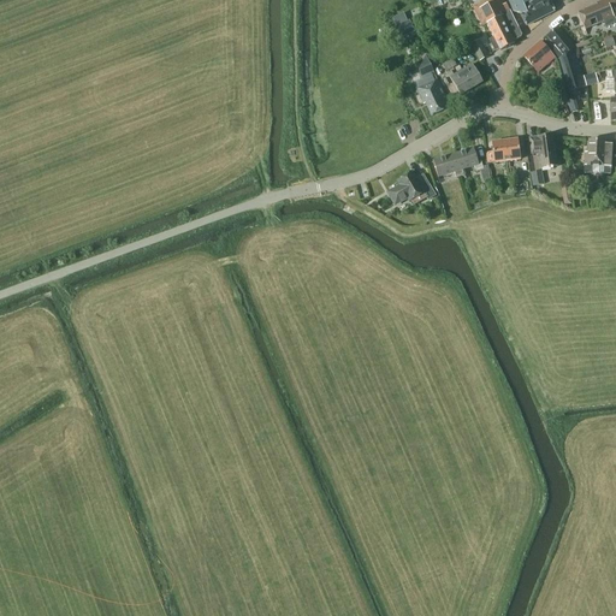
[(480,13),(486,24),(492,36),(493,39),(489,41),(495,52),(498,49),(499,51),(514,43),(513,42),(520,37),(521,36),(503,0),(480,13)]
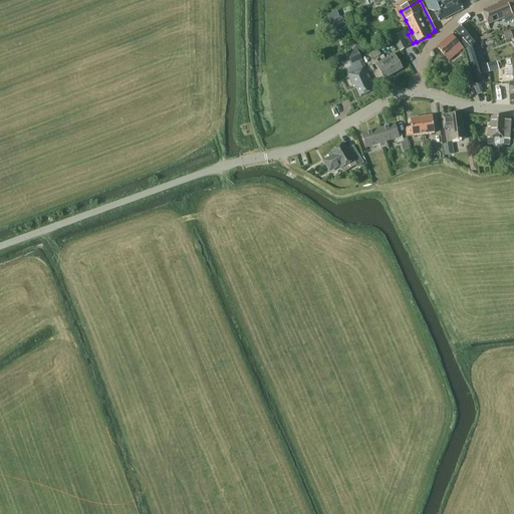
[(423,0),(428,10),(434,12),(439,21),(462,9),(457,0),(445,0),(444,0),(423,0)]
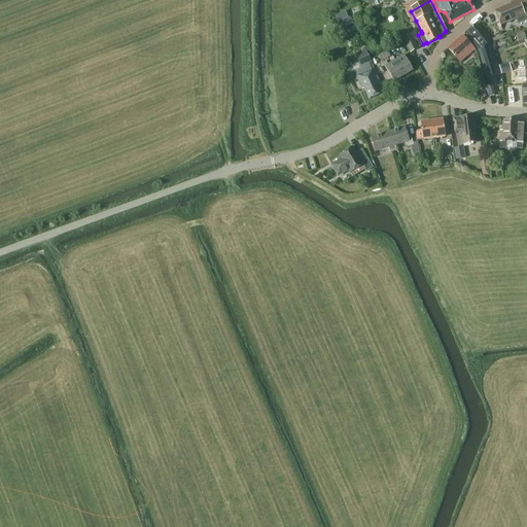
[(526,19),(525,14),(526,12),(526,0),(518,0),(511,3),(495,11),(501,25),(516,19),(518,23),(526,19)]
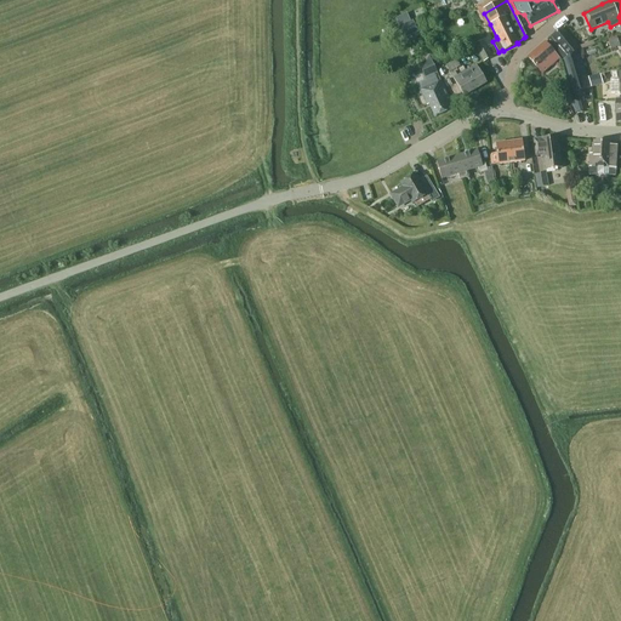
[(399,27),(411,22),(406,13),(396,18),(399,27)]
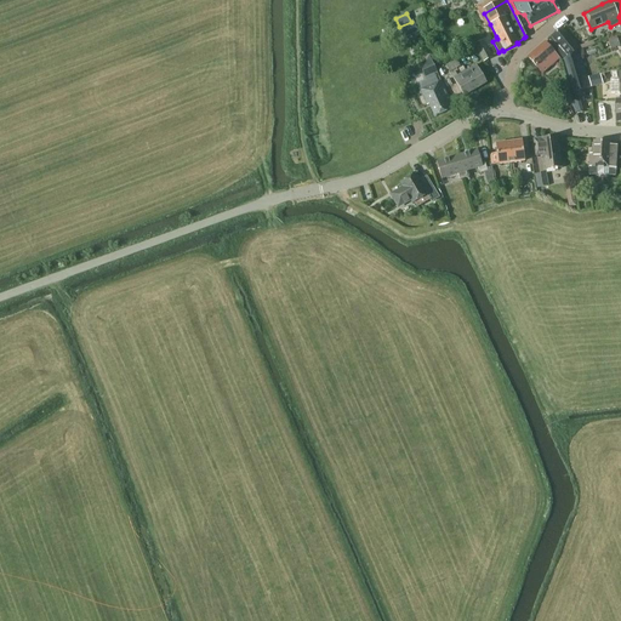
[(397,28),(402,39),(417,33),(412,21),(411,22),(399,27),(397,28)]
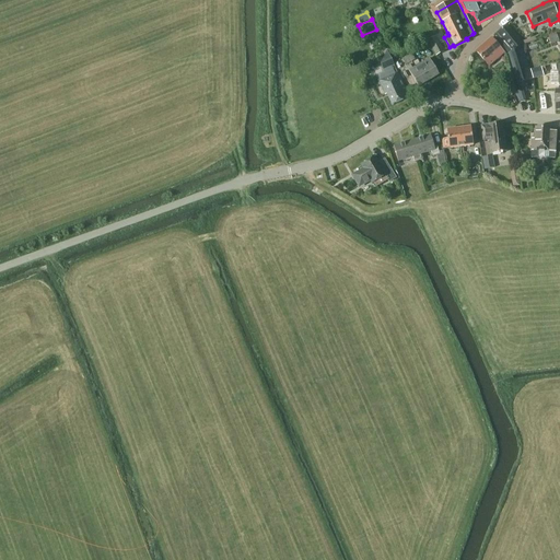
[(532,79),(528,68),(524,54),(521,55),(517,47),(521,44),(506,25),(493,36),(509,54),(508,55),(516,83),(532,79)]
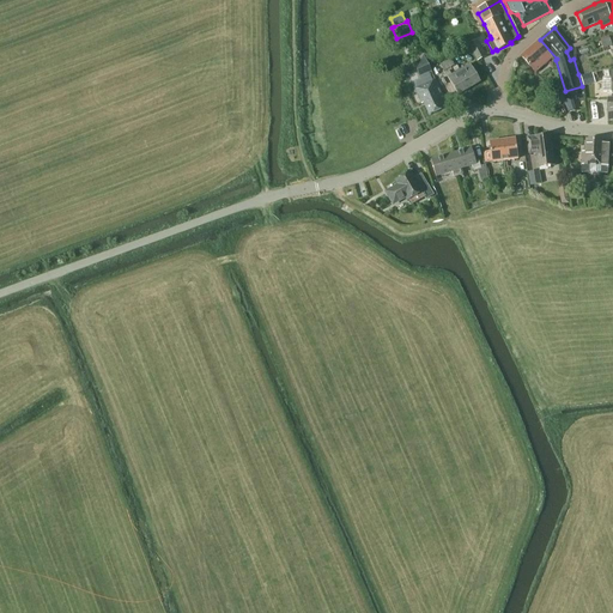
[(600,40),(602,49),(612,47),(608,37),(600,40)]
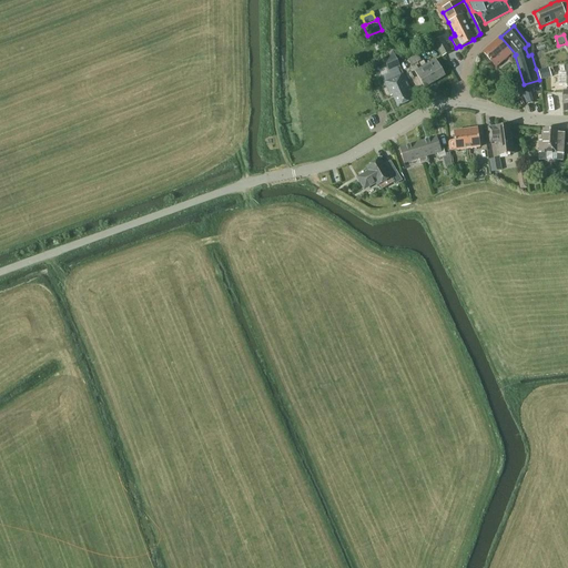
[(434,41),(439,54),(448,51),(442,38),(434,41)]
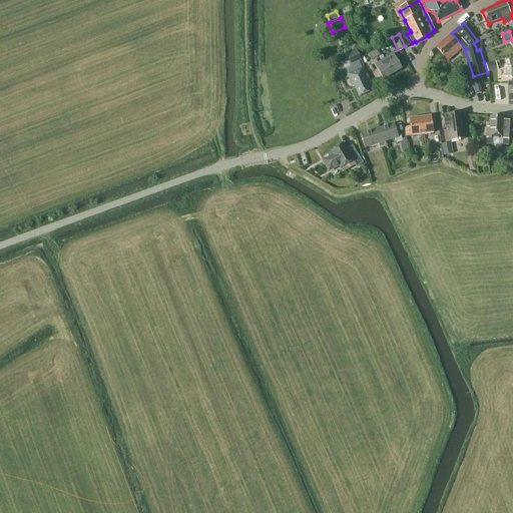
[(436,47),(448,61),(462,48),(450,34),(436,47)]
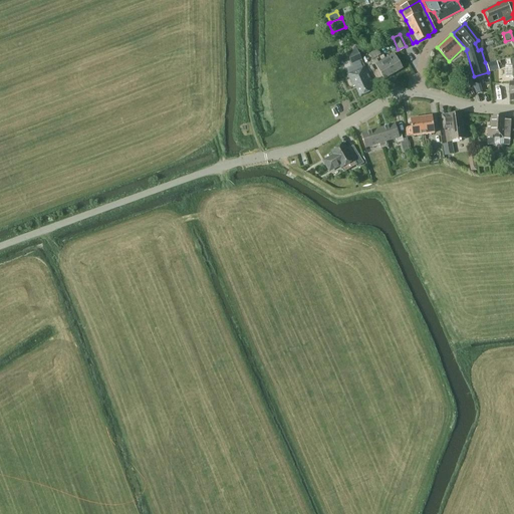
[(372,85),(354,45),(349,63),(351,66),(345,69),(348,74),(347,74),(353,87),(355,86),(359,96),(372,91),(370,87),(372,85)]
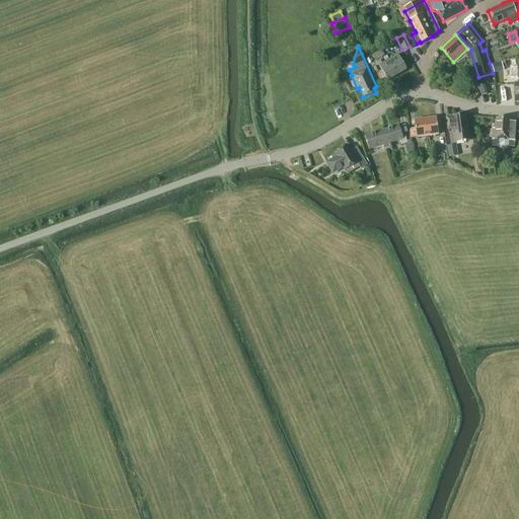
[(384,57),(381,50),(373,54),(376,61),(384,57)]
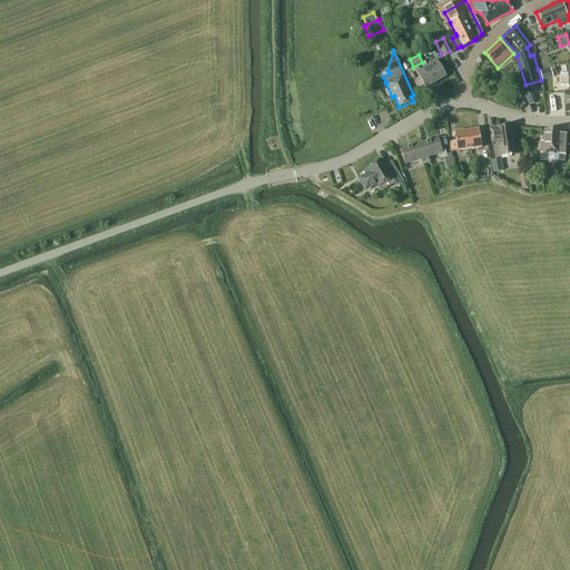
[(438,60),(426,67),(436,82),(446,76),(438,60)]
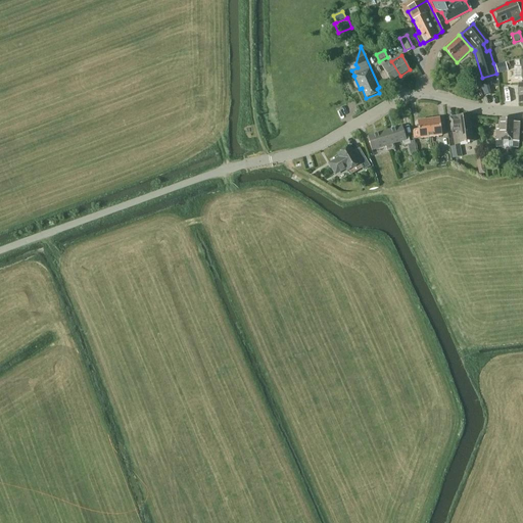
[(515,67),(514,67),(514,79),(522,79),(522,85),(518,85),(519,103),(522,102),(522,58),(521,58),(521,67),(515,67)]
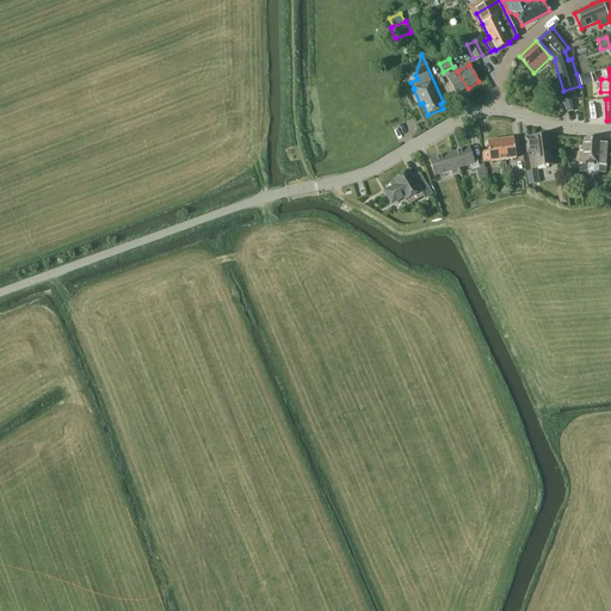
[(594,82),(593,78),(591,71),(576,74),(580,86),(594,82)]
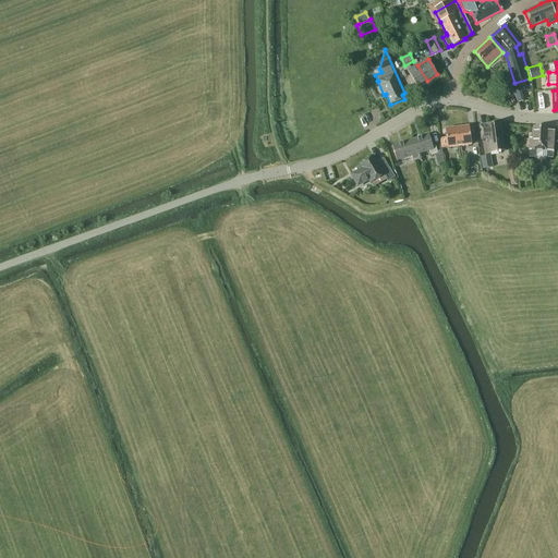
[(427,81),(417,65),(408,71),(416,86),(427,81)]
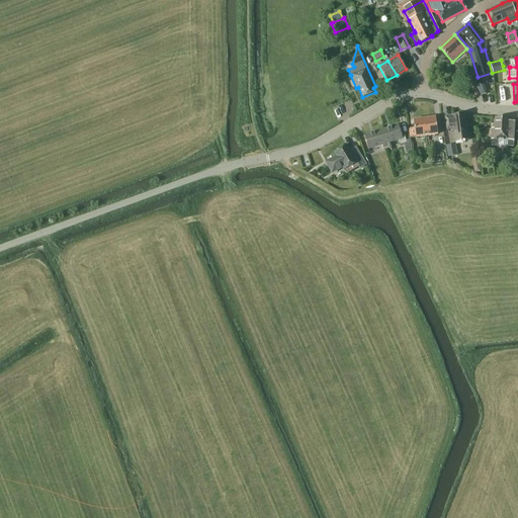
[(477,86),(473,74),(465,76),(469,88),(477,86)]
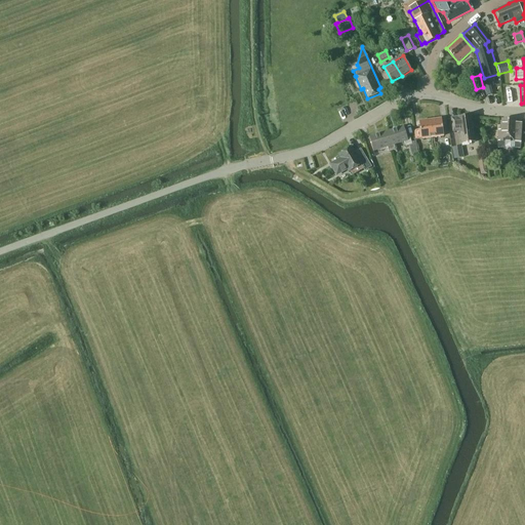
[(494,84),(487,85),(489,95),(496,94),(494,84)]
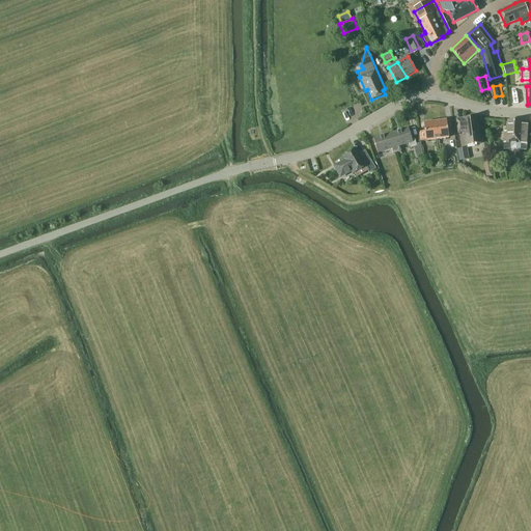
[(464,119),(464,118),(456,119),(458,133),(465,132),(467,145),(479,143),(476,118),(464,119)]
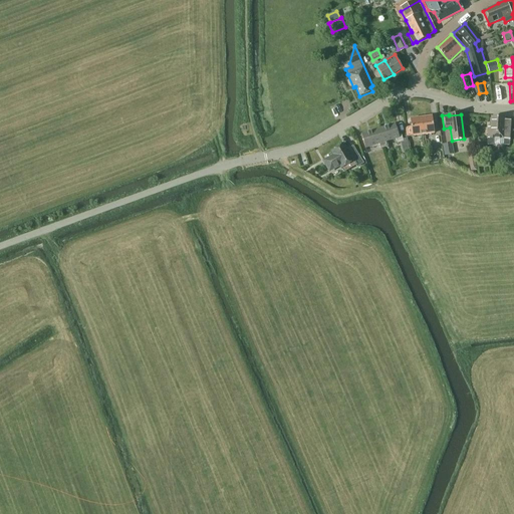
[(432,116),(421,117),(424,135),(434,134),(432,116)]
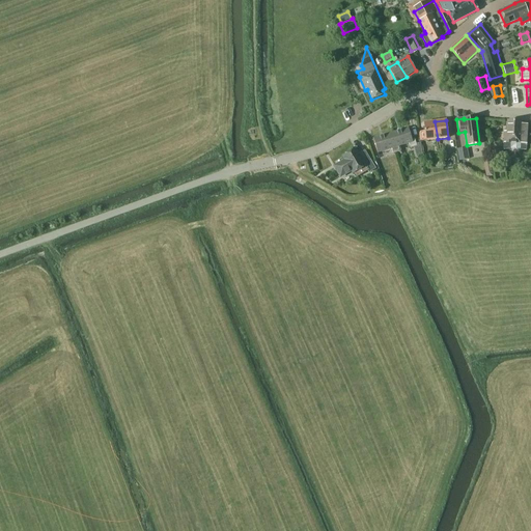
[(438,139),(435,121),(424,123),(426,141),(438,139)]
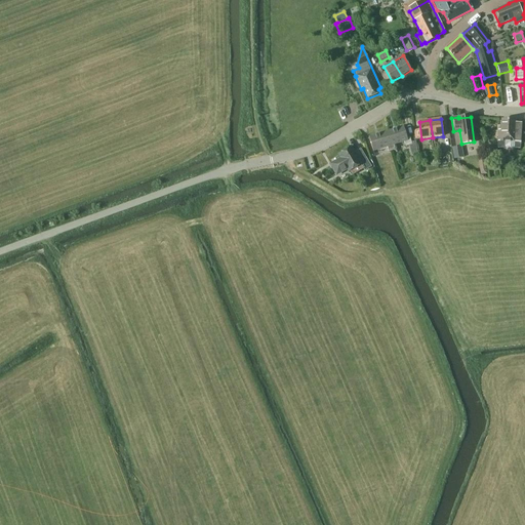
[(503,142),(514,143),(514,149),(520,150),(522,123),(516,123),(516,120),(501,120),(500,131),(498,130),(497,149),(503,149),(503,142)]
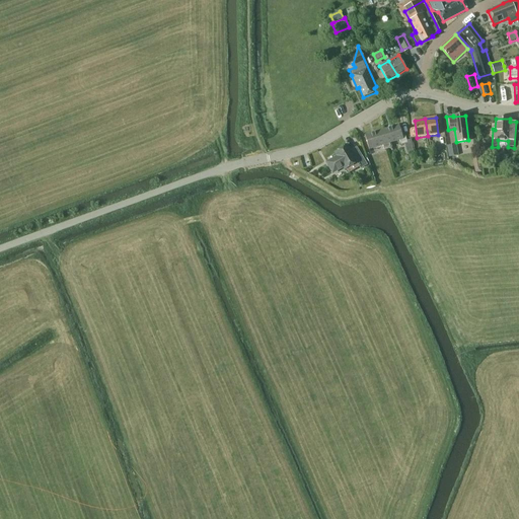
[(402,137),(398,125),(382,131),(386,144),(389,143),(399,140),(401,145),(404,144),(408,154),(413,152),(411,139),(406,140),(405,136),(402,137)]
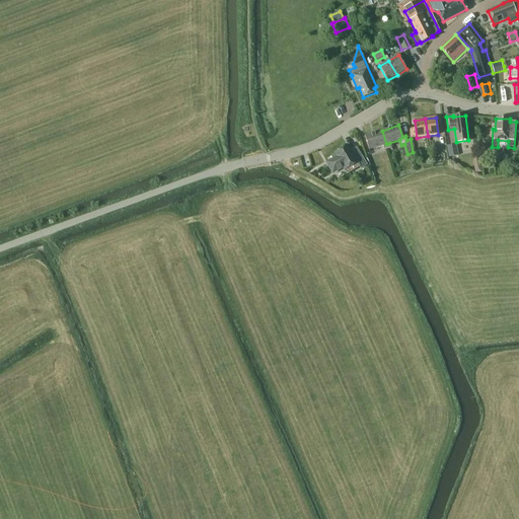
[(386,144),(382,131),(365,136),(369,150),(370,149),(382,146),(383,150),(390,148),(389,143),(386,144)]
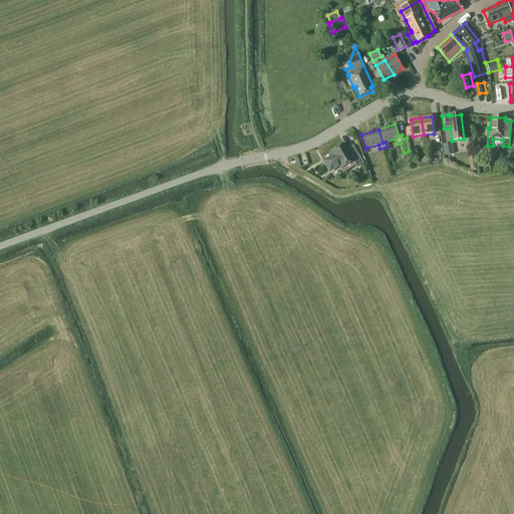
[(443,145),(445,156),(454,154),(452,143),(443,145)]
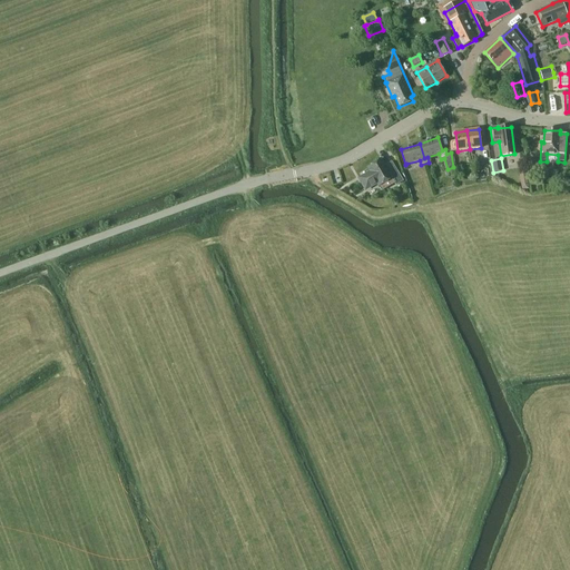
[(397,173),(391,177),(381,160),(369,168),(371,173),(360,179),(365,189),(377,183),(380,186),(392,179),(395,185),(403,180),(397,173)]
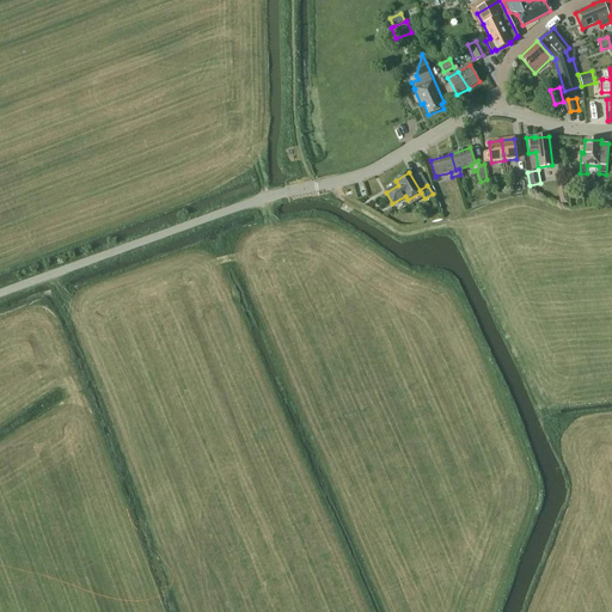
[(561,204),(568,203),(564,182),(557,183),(561,204)]
